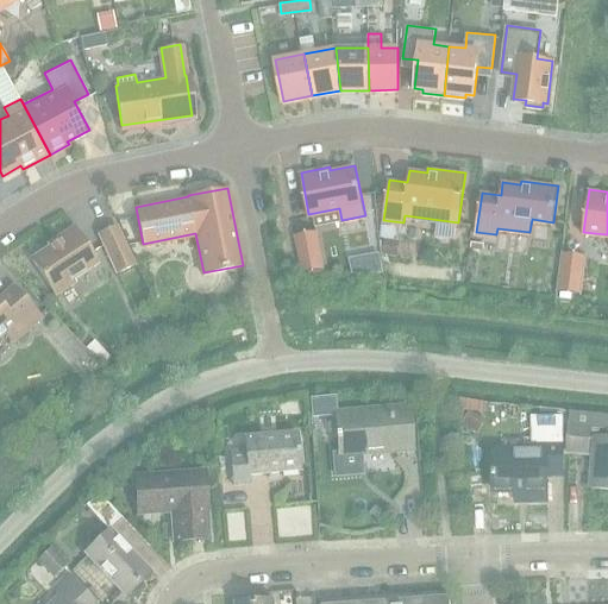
[(116,224),(99,231),(117,270),(133,262),(116,224)]
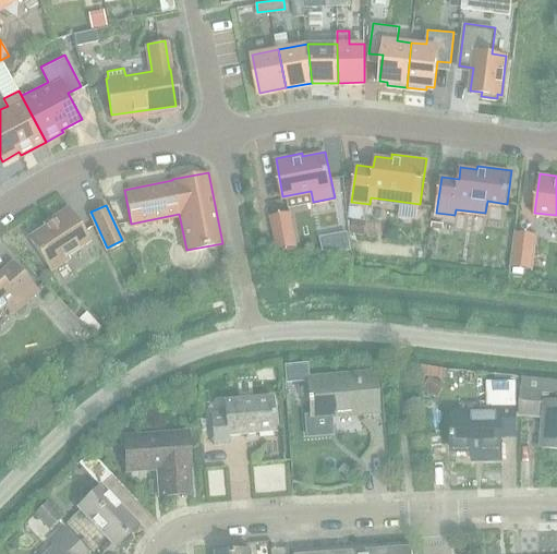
[(88,239),(68,206),(51,217),(53,219),(28,236),(50,267),(68,255),(67,253),(88,239)]
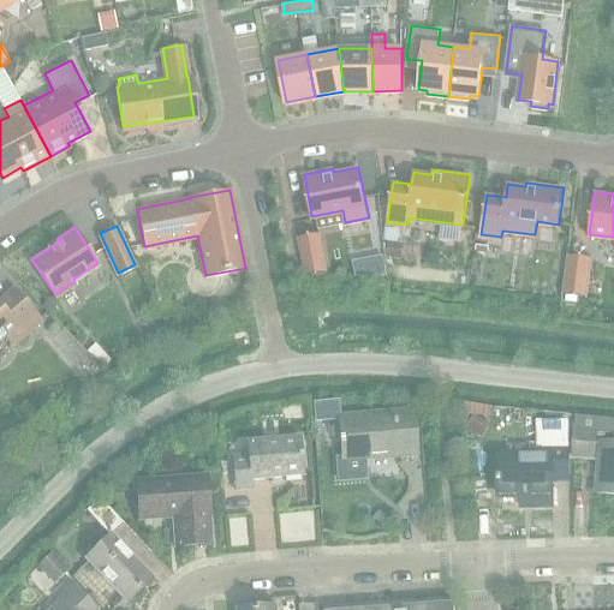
[(299,235),(307,274),(327,269),(320,232),(299,235)]
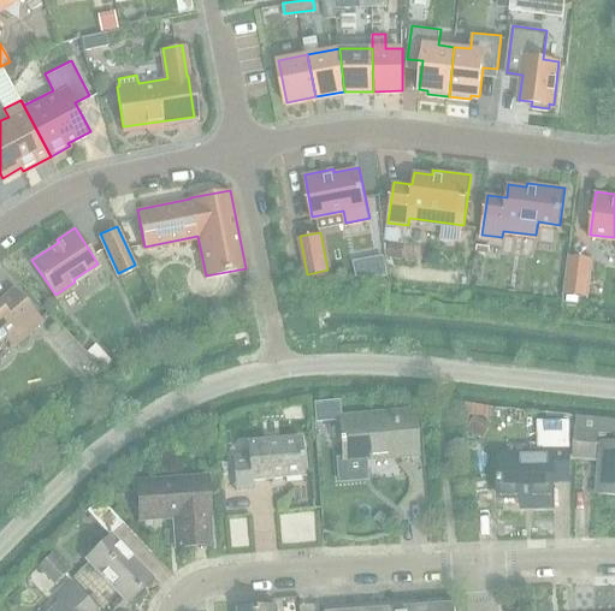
[(571,254),(566,292),(587,295),(592,257),(571,254)]
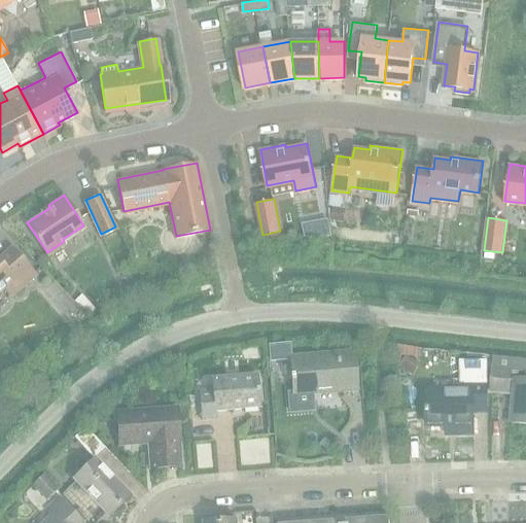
[(0,289),(5,285),(11,293),(35,273),(11,245),(0,254),(0,289)]
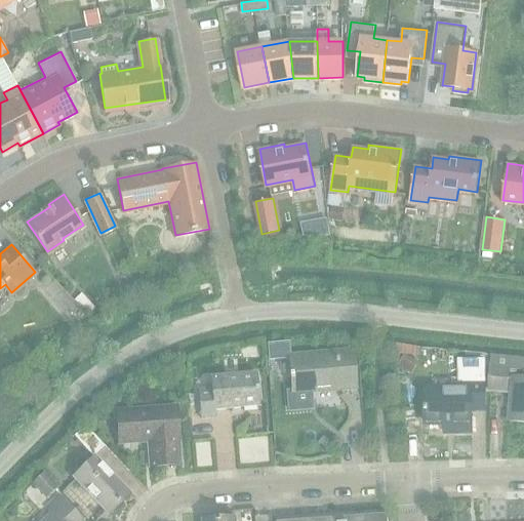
[(94,306),(81,291),(74,297),(88,313),(94,306)]
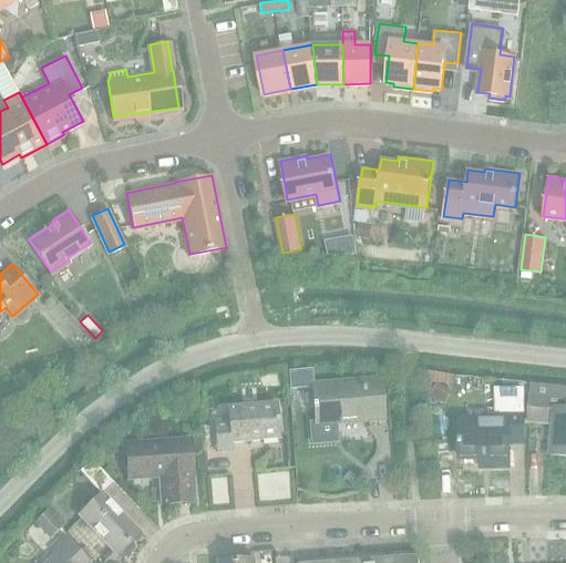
[(317,421),(312,421),(314,442),(338,440),(337,421),(384,417),(381,378),(314,384),(317,421)]
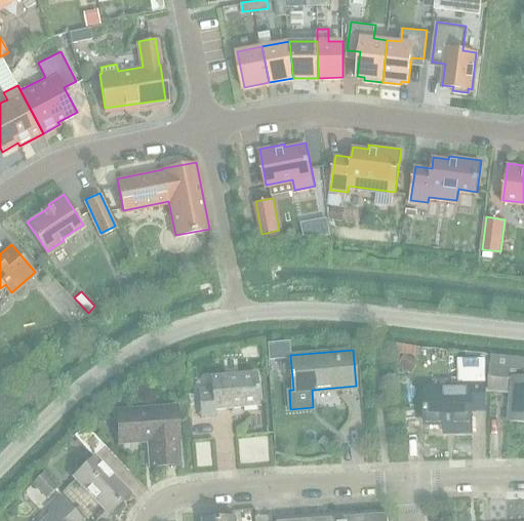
[(508,390),(510,367),(523,368),(523,356),(493,353),(492,366),(490,388),(508,390)]
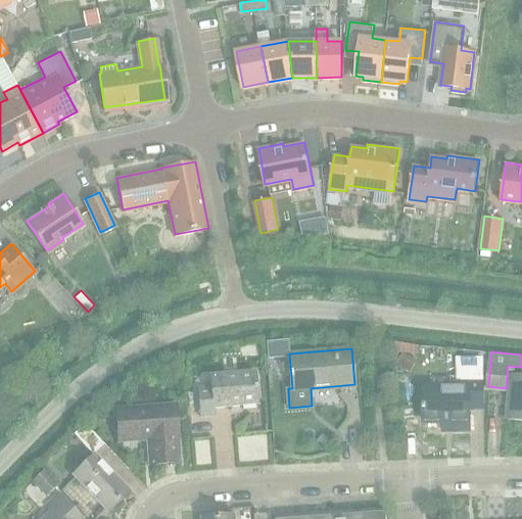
[(210,374),(211,385),(197,386),(200,416),(216,414),(215,407),(258,403),(255,370),(210,374)]
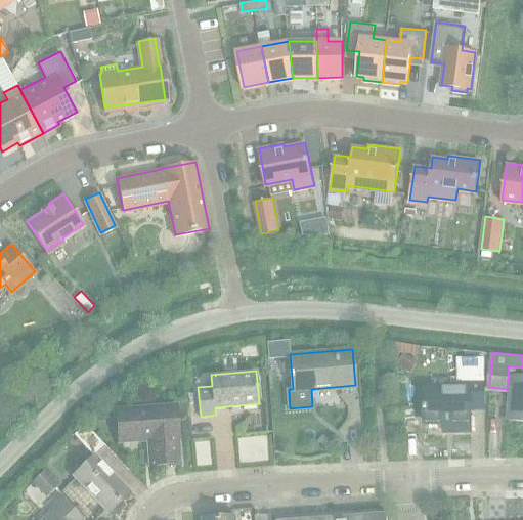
[(482,406),(483,375),(460,374),(460,386),(426,386),(425,421),(455,421),(455,428),(470,428),(470,406),(482,406)]
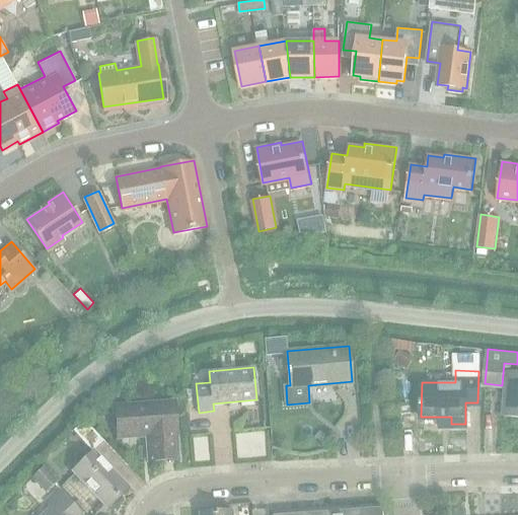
[(517,373),(509,373),(506,408),(517,409),(517,373)]
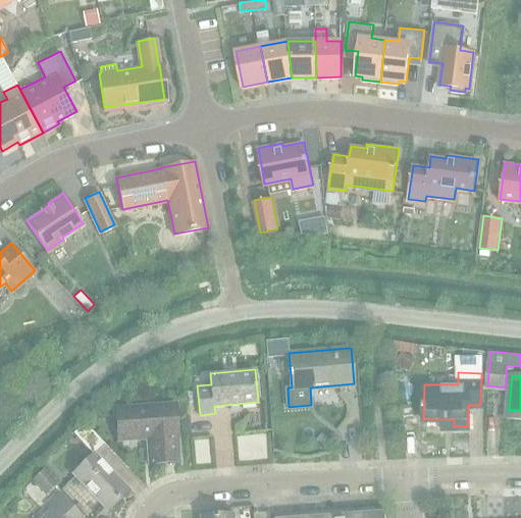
[(151,462),(178,460),(176,433),(178,433),(176,404),(116,408),(118,438),(150,436),(151,462)]
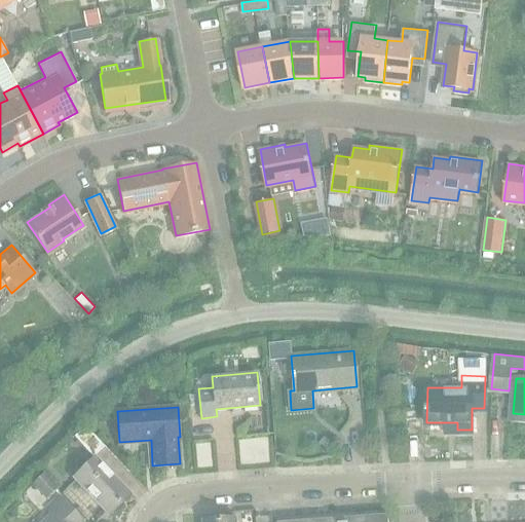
[(94,454),(105,444),(85,423),(74,435),(94,454)]
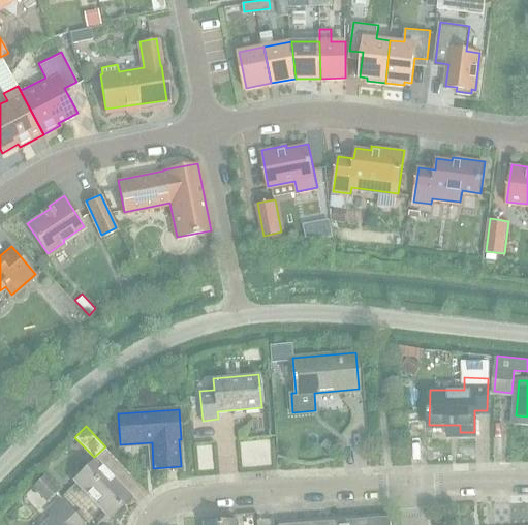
[(129,492),(114,476),(98,459),(75,480),(106,513),(129,492)]
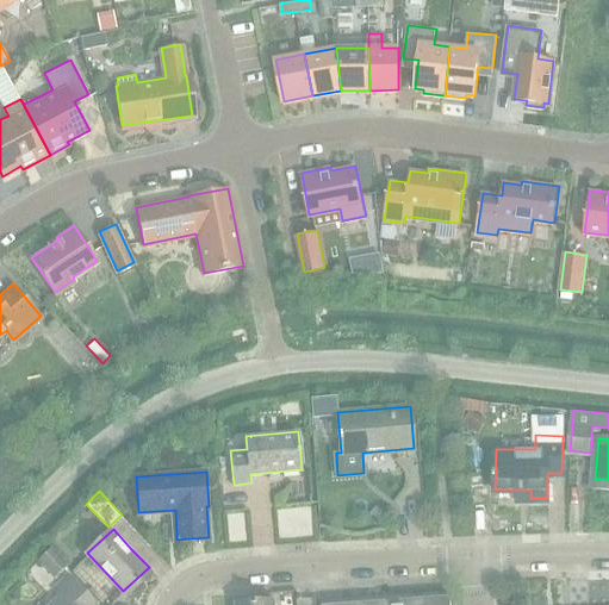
[(67,565),(50,547),(37,559),(54,577),(67,565)]
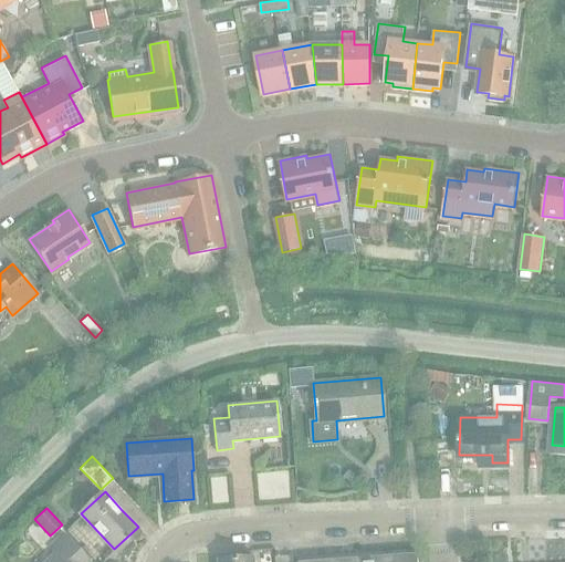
[(92,561),(93,561),(64,532),(50,545),(55,552),(44,561),(92,561)]
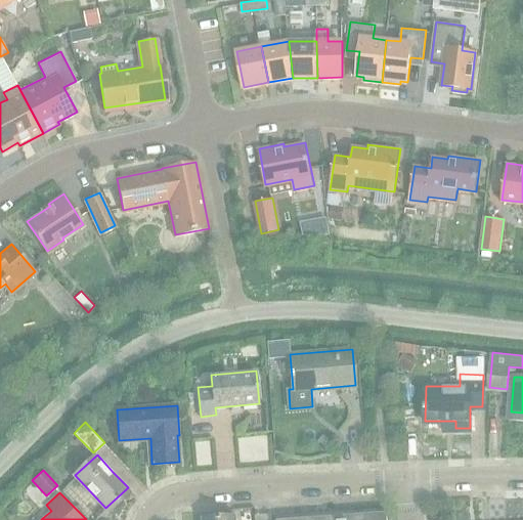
[(360,516),(359,519),(387,519),(387,509),(369,510),(369,515),(360,516)]
